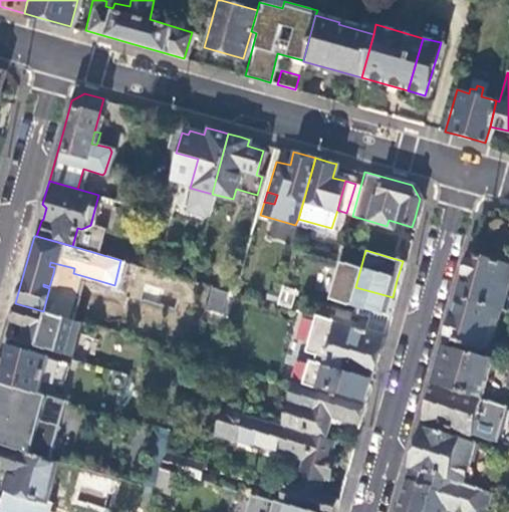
[(508,267),(508,265),(467,253),(461,275),(455,295),(497,307),(498,308),(502,293),(508,267)]
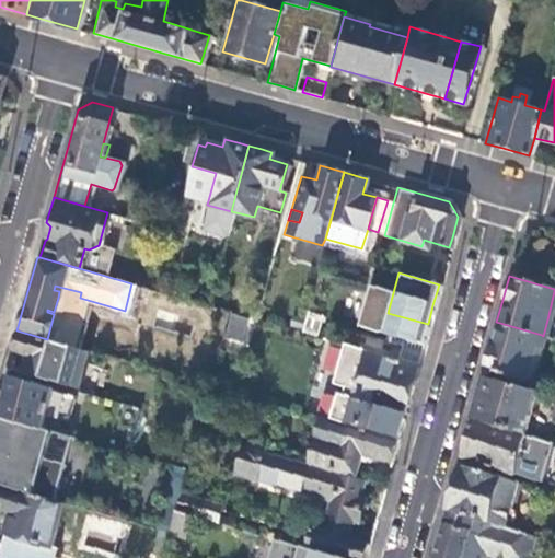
[(78,303),(80,298),(81,292),(55,286),(54,290),(59,291),(58,298),(78,303)]
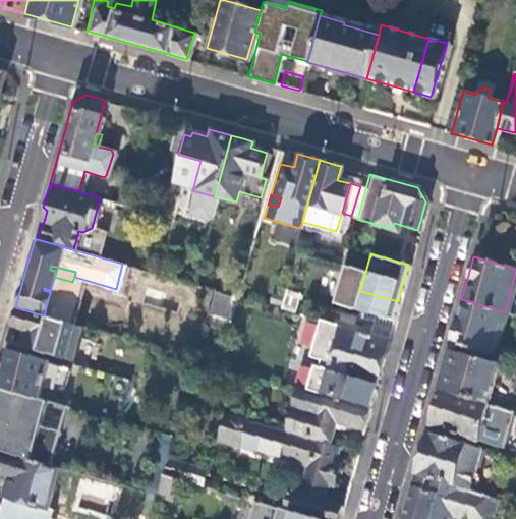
[(284,284),(279,305),(288,308),(294,287),(284,284)]
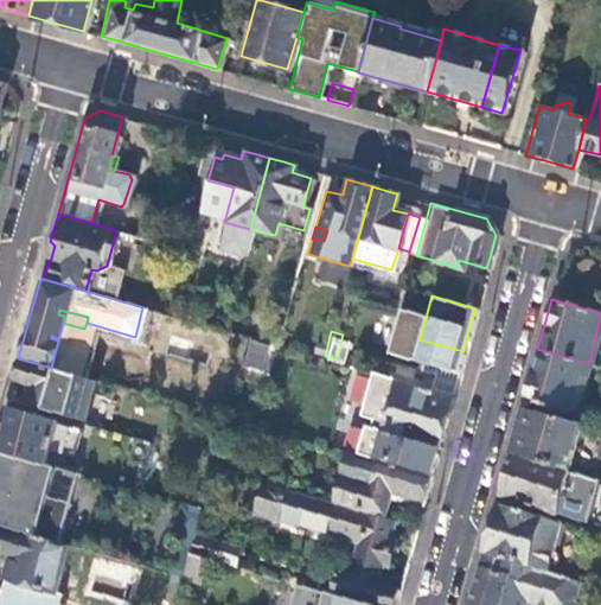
[(241,336),(234,362),(260,369),(267,343),(241,336)]
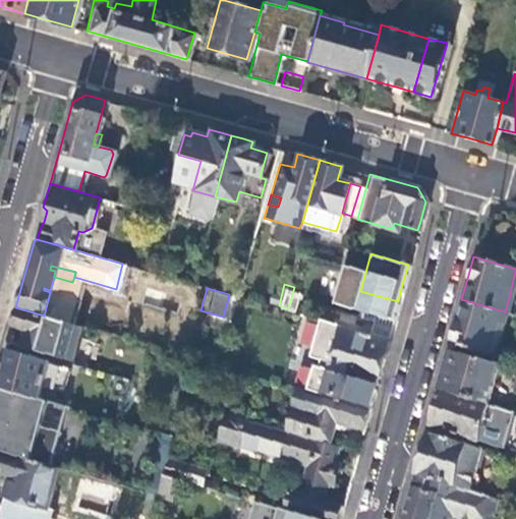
[(515,303),(515,299),(509,297),(505,312),(513,314),(515,303)]
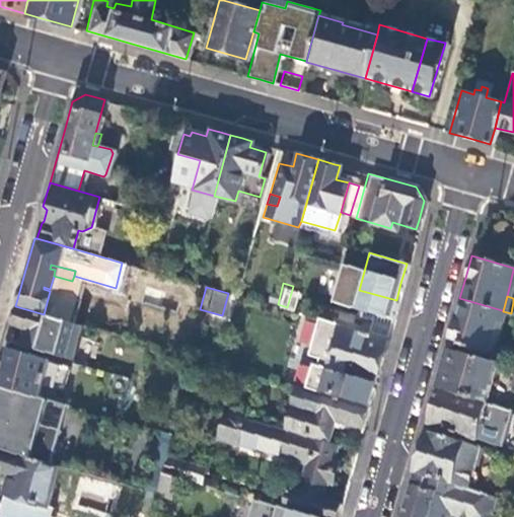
[(502,310),(459,298),(453,319),(447,341),(485,351),(495,318),(499,319),(502,310)]
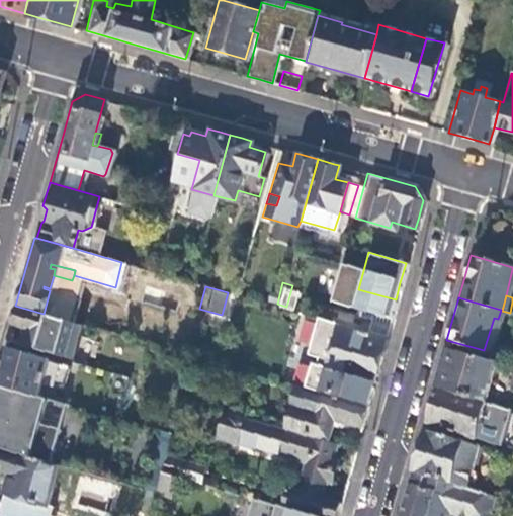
[(158,324),(156,301),(136,303),(139,326),(158,324)]
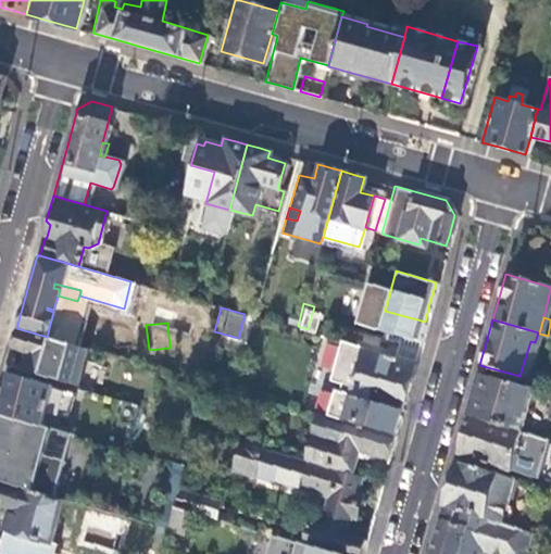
[(47,337),(16,328),(11,347),(21,350),(27,351),(25,357),(22,369),(51,377),(75,385),(85,348),(47,337)]
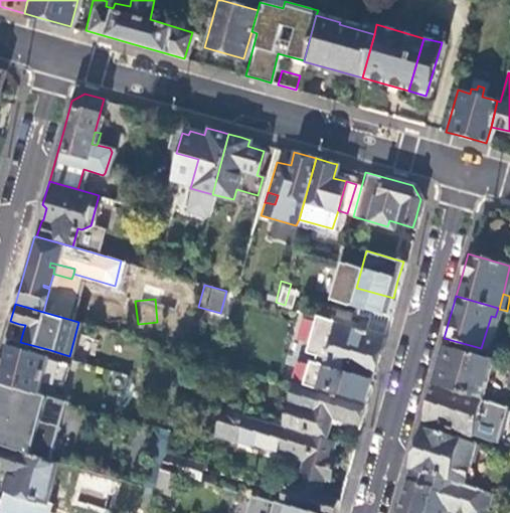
[(336,321),(315,315),(304,352),(315,355),(313,362),(308,361),(302,384),(318,389),(324,365),(370,379),(376,359),(382,337),(336,324),(336,321)]
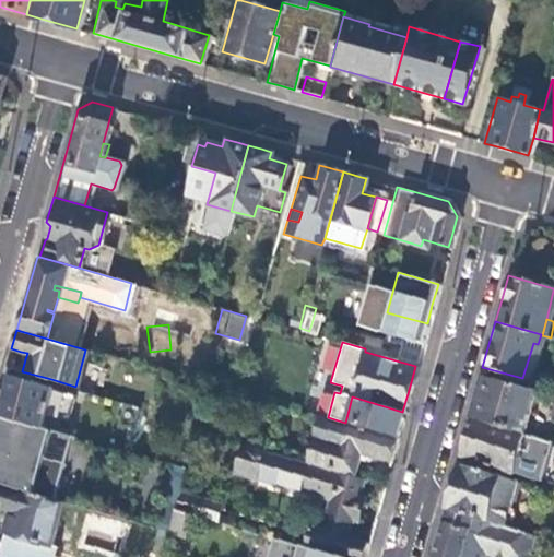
[(50,388),(4,375),(0,389),(0,415),(40,427),(50,388)]
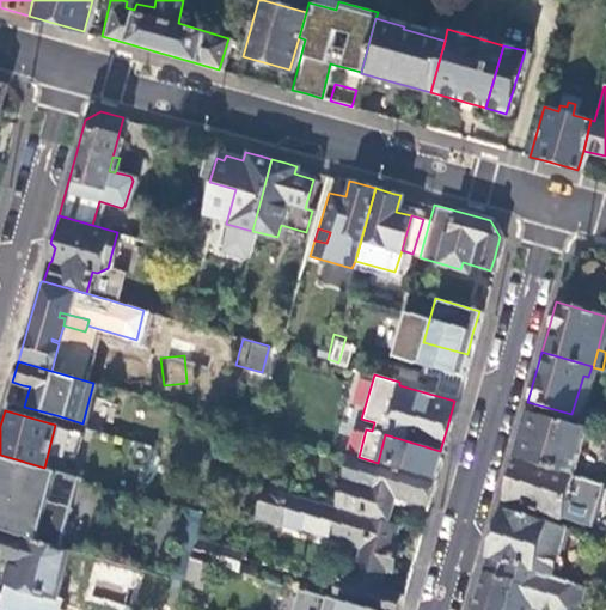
[(569,473),(583,427),(525,410),(519,432),(513,457),(569,473)]
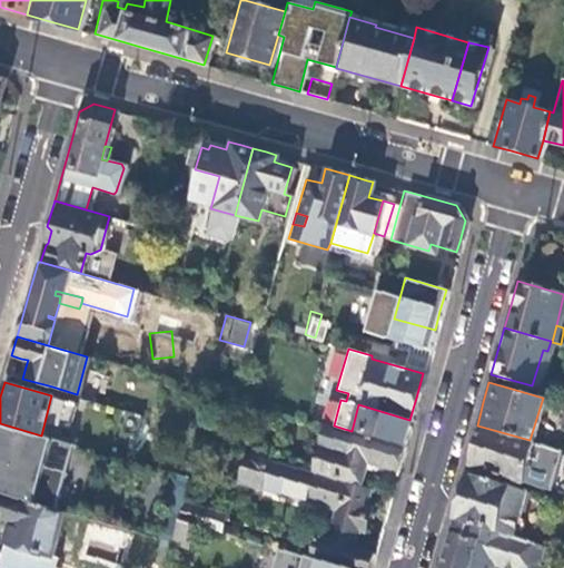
[(403,444),(409,420),(358,404),(352,431),(403,444)]
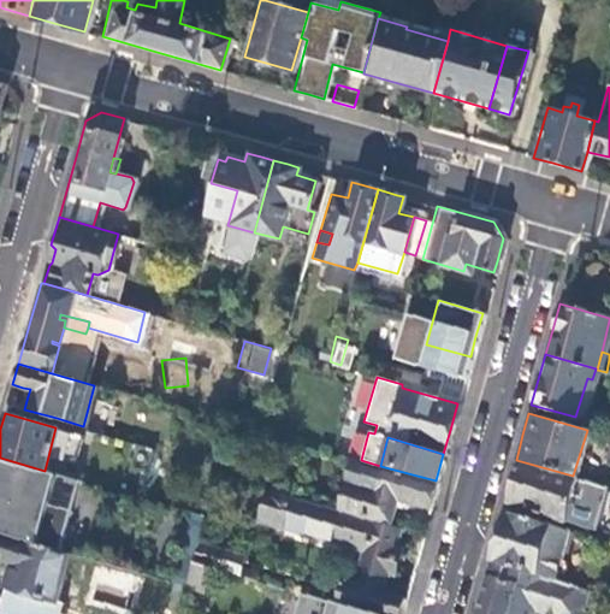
[(46,502),(54,473),(45,471),(0,458),(0,532),(57,549),(67,508),(46,502)]
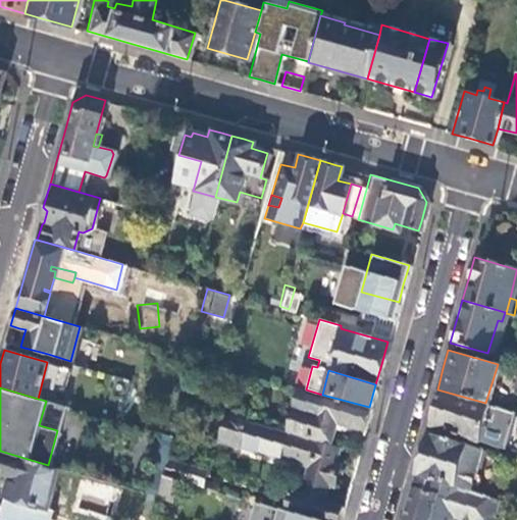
[(322,395),(306,390),(302,388),(297,410),(292,408),(285,431),(314,439),(328,444),(334,422),(362,430),(364,422),(369,407),(322,395)]
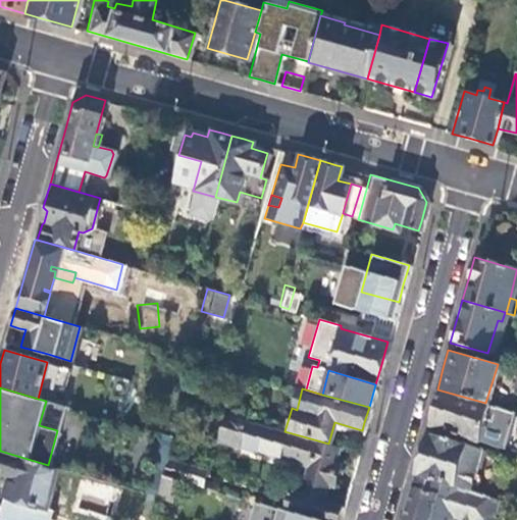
[(503,447),(513,410),(485,403),(437,390),(431,409),(426,425),(503,447)]
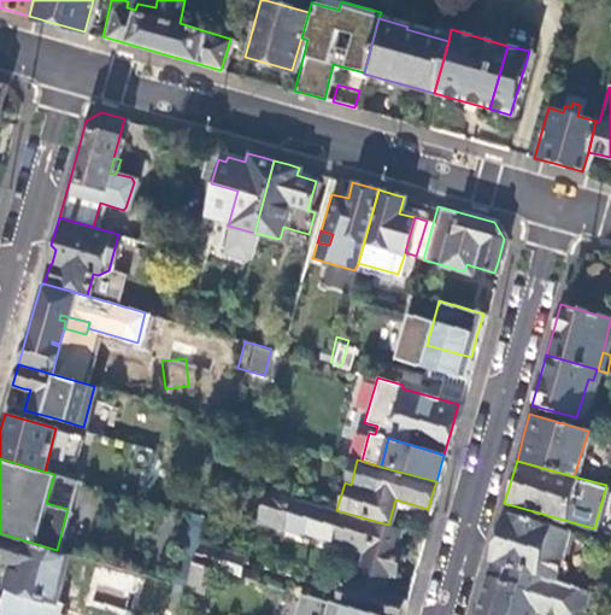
[(371,520),(336,510),(264,491),(257,519),(363,549),(353,583),(339,579),(332,602),(380,614),(398,614),(403,597),(379,590),(385,572),(391,573),(395,552),(389,550),(395,531),(371,523),(371,520)]
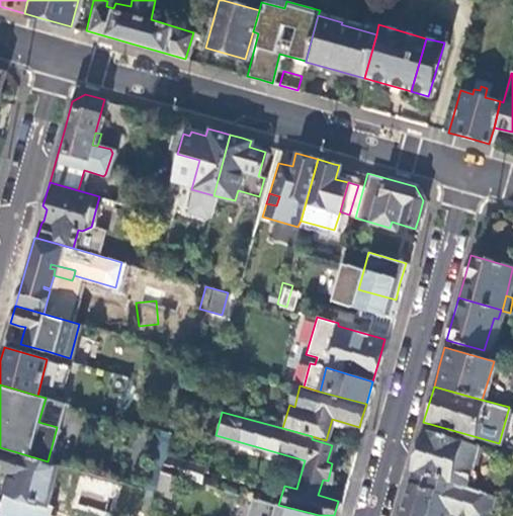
[(163,452),(169,432),(158,429),(142,488),(153,491),(158,470),(163,452)]
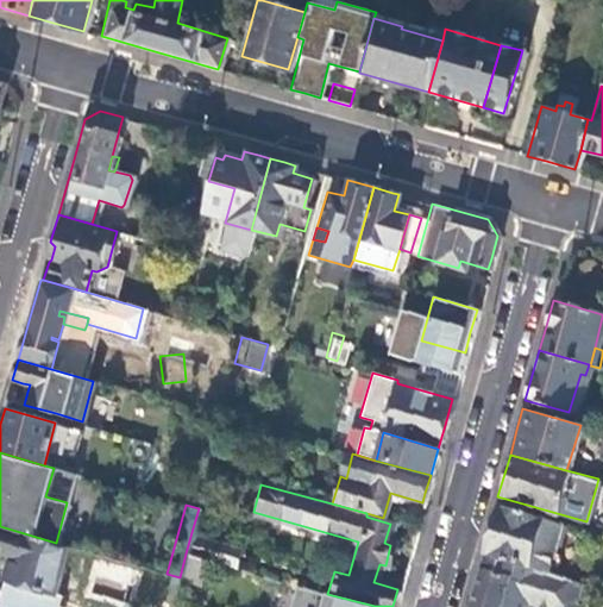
[(546,573),(559,523),(496,505),(487,537),(482,555),(546,573)]
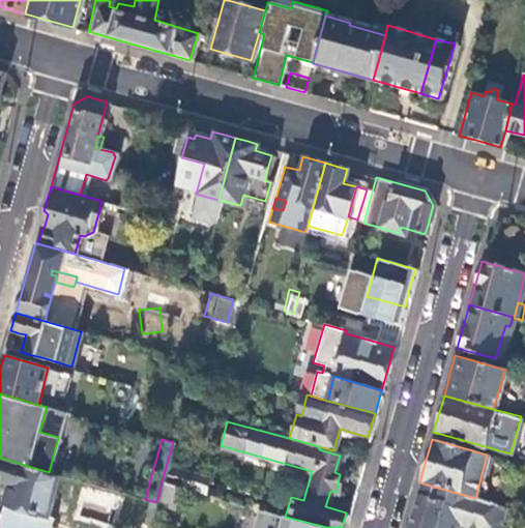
[(56,474),(49,472),(0,458),(0,485),(5,487),(0,504),(45,516),(56,474)]
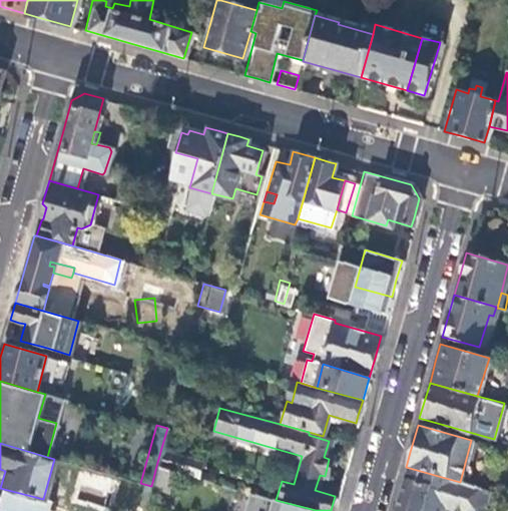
[(199,459),(161,448),(156,466),(193,476),(194,477),(199,459)]
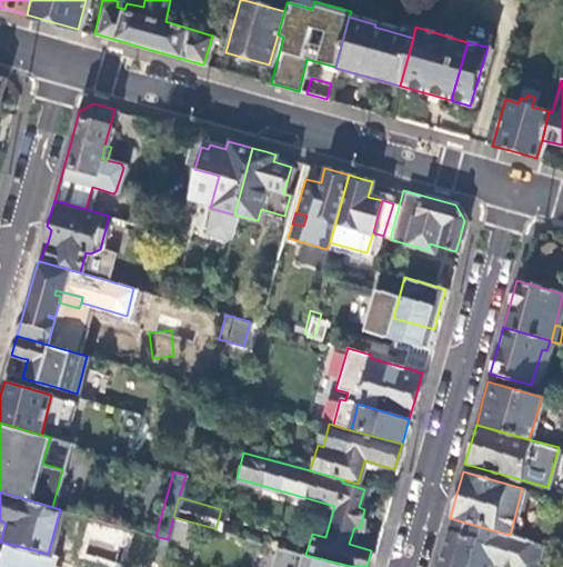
[(214,528),(173,517),(168,539),(180,543),(181,537),(240,555),(239,561),(259,566),(291,566),(295,553),(215,529),(214,528)]
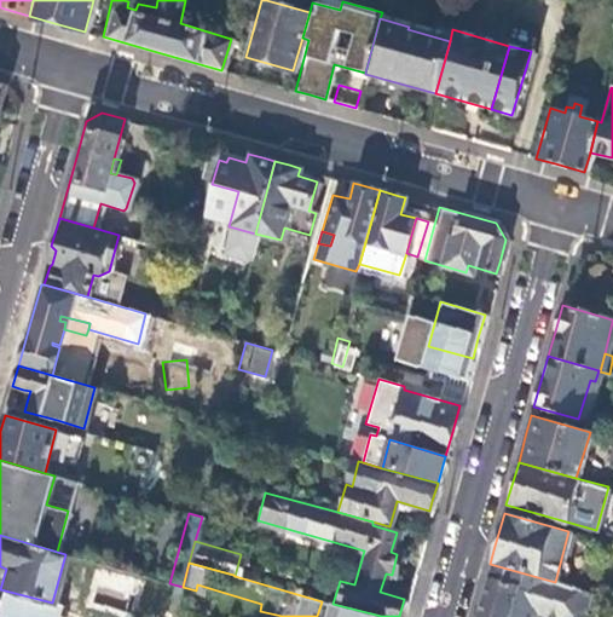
[(576,588),(555,582),(490,564),(474,616),(530,616),(532,611),(559,616),(561,616),(571,612),(576,588)]
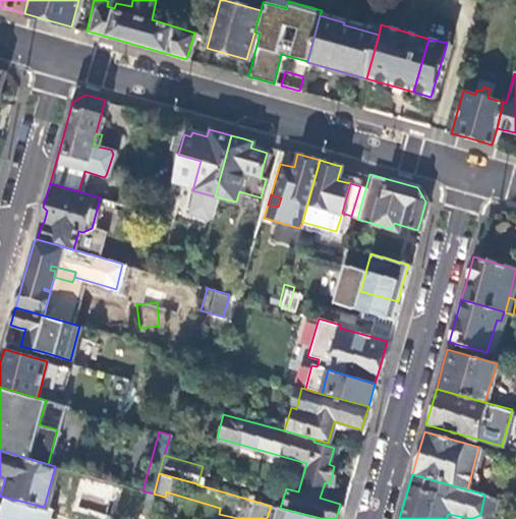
[(29,518),(32,511),(0,503),(0,518),(29,518)]
